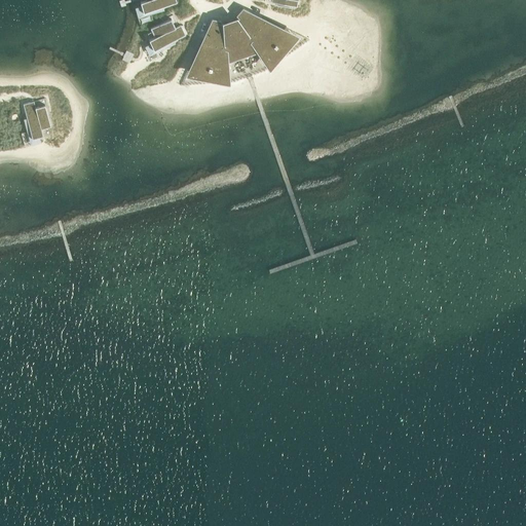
[(145,0),(140,2),(141,6),(145,4),(147,11),(177,3),(176,0),(145,0)]
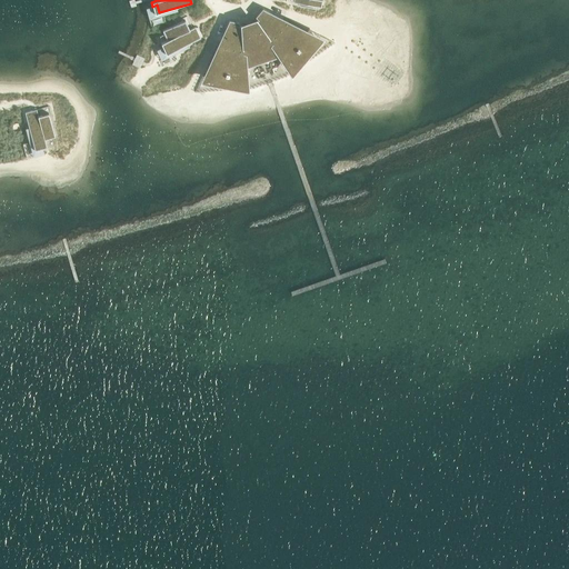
[(228,20),(210,70),(225,72),(225,75),(228,75),(228,73),(243,76),(243,61),(277,50),(287,61),(297,49),(297,50),(299,48),(298,47),(308,36),(282,20),(262,8),(256,17),(259,19),(256,23),(257,26),(252,27),(251,22),(246,23),(248,29),(243,30),(243,27),(238,27),(239,22),(228,20)]
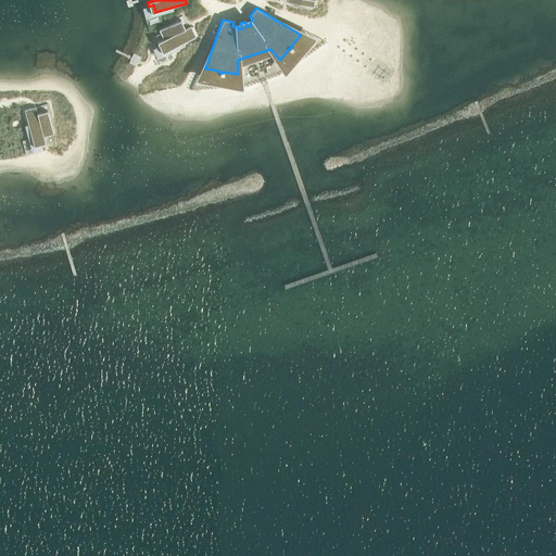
[(180,20),(159,29),(163,39),(185,28),(180,20)]
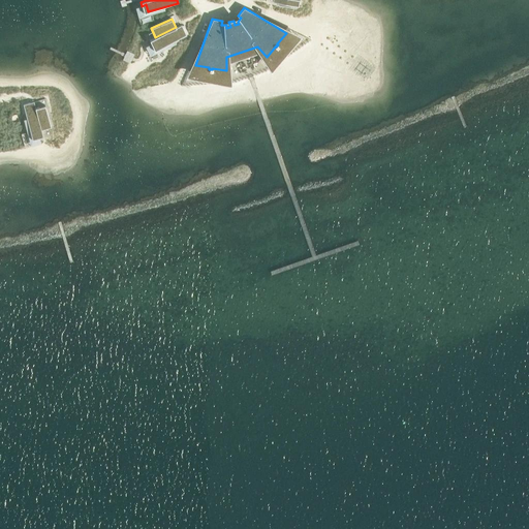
[(155,37),(150,39),(150,41),(151,43),(155,41),(158,48),(186,35),(182,25),(176,27),(155,37)]
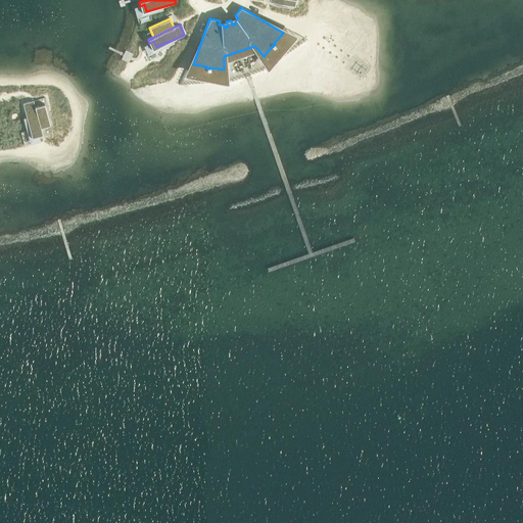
[(34,100),(22,103),(31,133),(37,131),(39,135),(42,134),(41,128),(35,106),(34,100)]
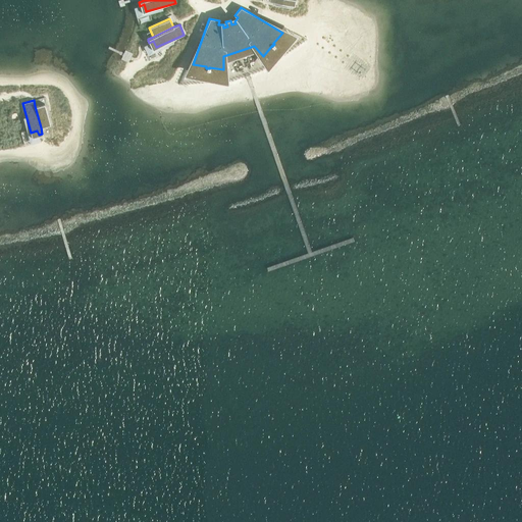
[(44,103),(35,106),(41,127),(50,125),(44,103)]
